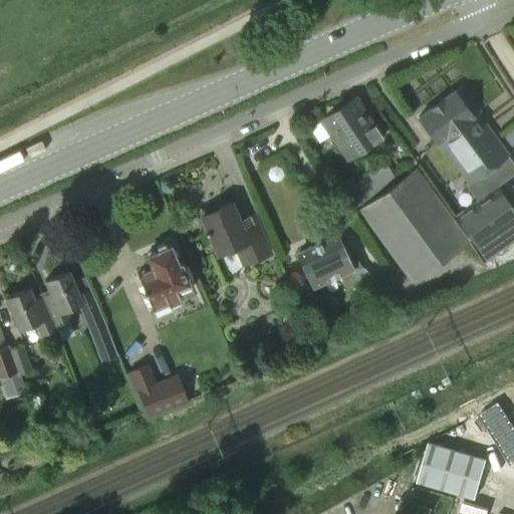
[(438,143),(439,142),(468,182),(467,184),(479,200),(457,217),(480,247),(513,221),(513,210),(497,187),(489,193),(477,177),(507,155),(484,121),(487,119),(462,85),(455,91),(454,90),(419,116),(438,143)]
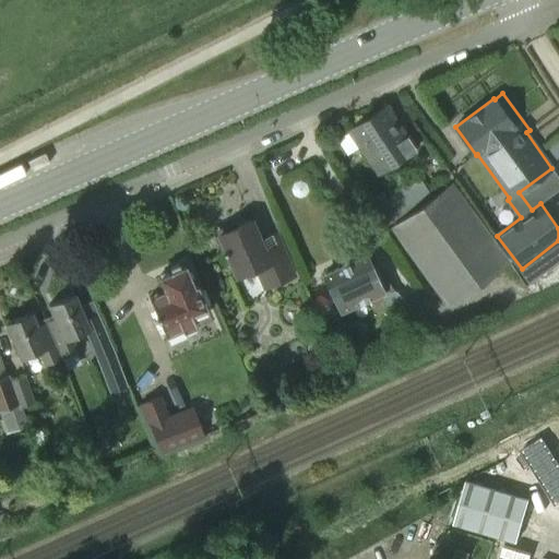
[(415,150),(385,105),(348,130),(348,131),(336,139),(346,153),(358,145),(378,174),(415,150)]
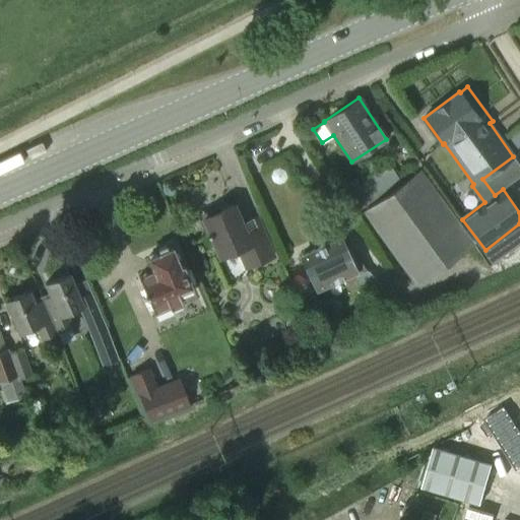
[(393,183),(390,173),(387,161),(338,194),(355,214),(393,183)]
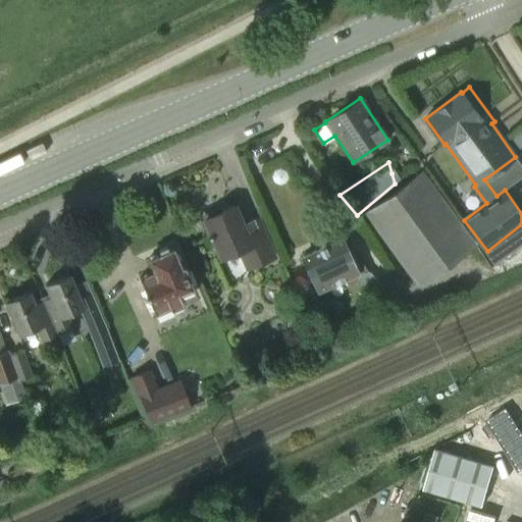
[(365,212),(418,285),(476,243),(423,170),(365,212)]
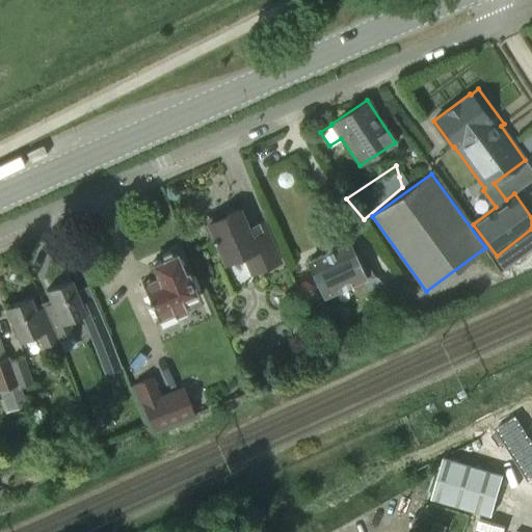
[(251,239),(239,210),(209,223),(215,238),(212,239),(213,242),(216,240),(225,262),(244,254),(253,273),(280,261),(267,233),(251,239)]
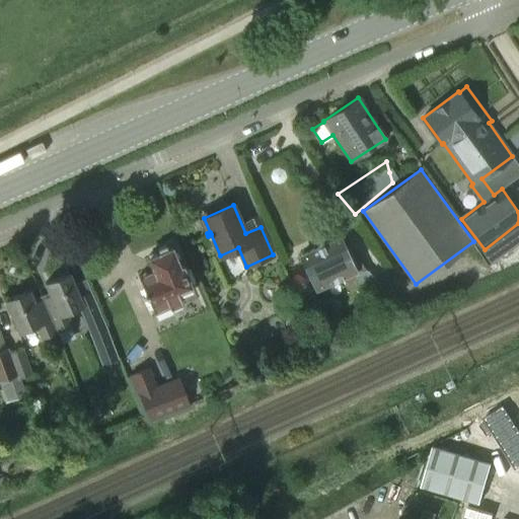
[(300,253),(316,288),(365,265),(365,264),(363,265),(359,254),(351,258),(340,235),(300,253)]
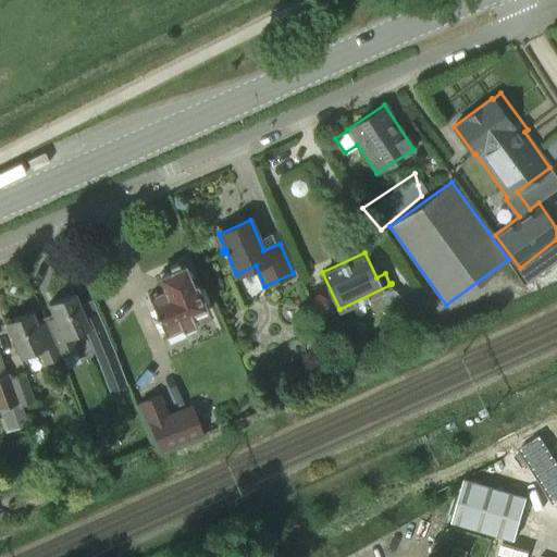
[(163,289),(149,296),(168,336),(198,323),(193,312),(207,307),(197,283),(194,285),(185,264),(158,276),(163,289)]
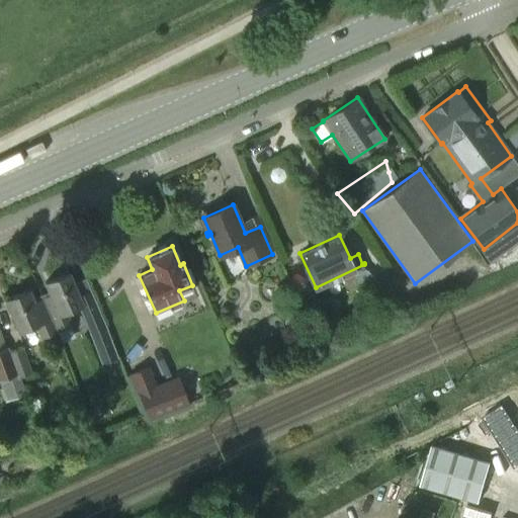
[(41,297),(57,332),(72,326),(66,313),(83,306),(69,272),(45,282),(50,293),(41,297)]
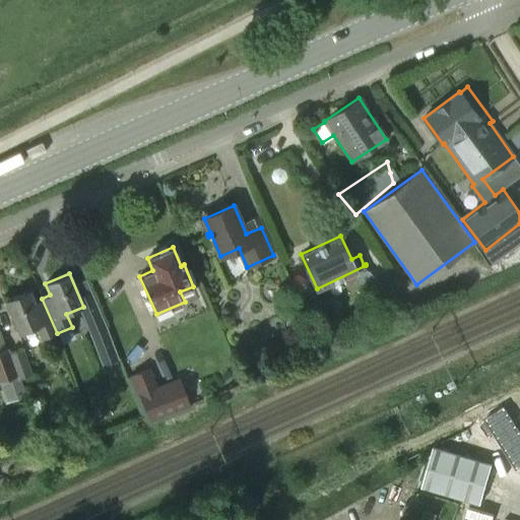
[(57,333),(42,299),(35,302),(29,289),(5,301),(19,334),(37,327),(43,339),(57,333)]
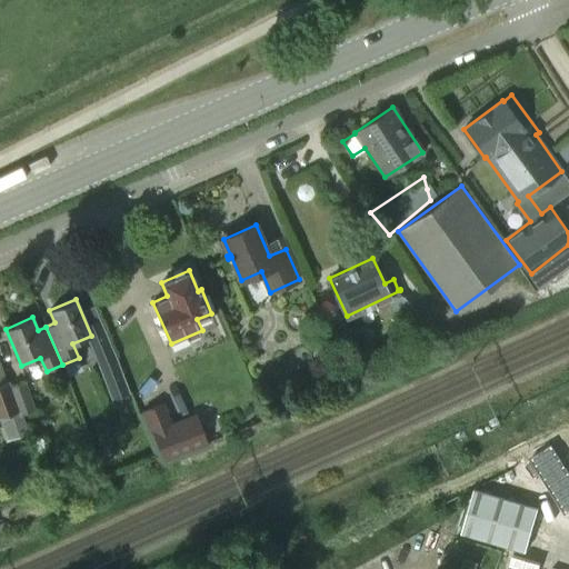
[(116,358),(115,359),(99,365),(111,398),(129,391),(116,358)]
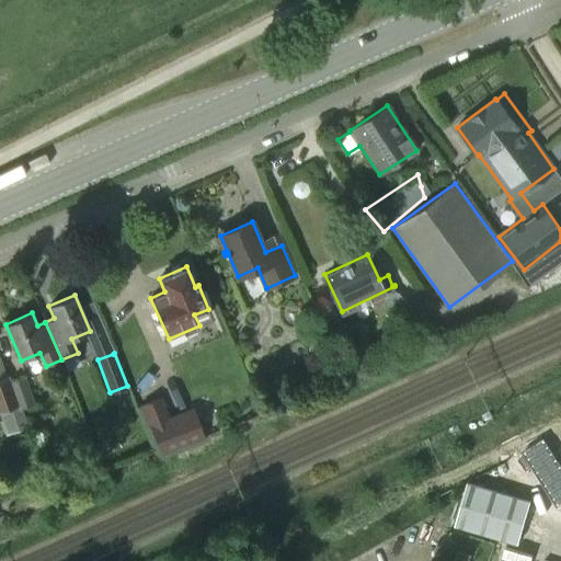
[(0,410),(18,404),(9,381),(8,376),(0,378),(0,410)]
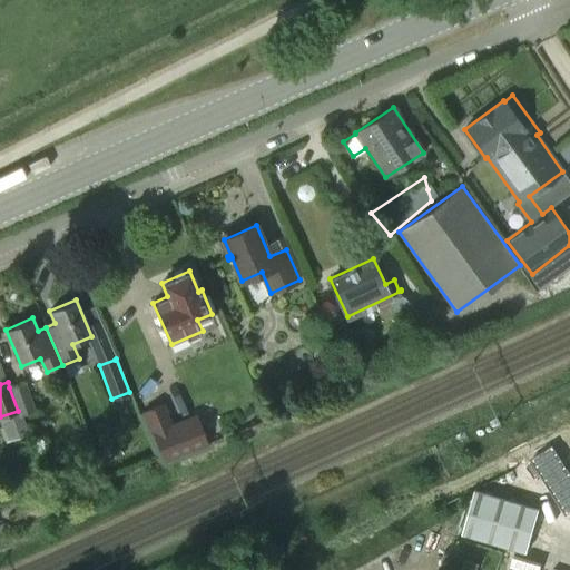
[(26,382),(9,387),(18,411),(19,415),(36,410),(26,382)]
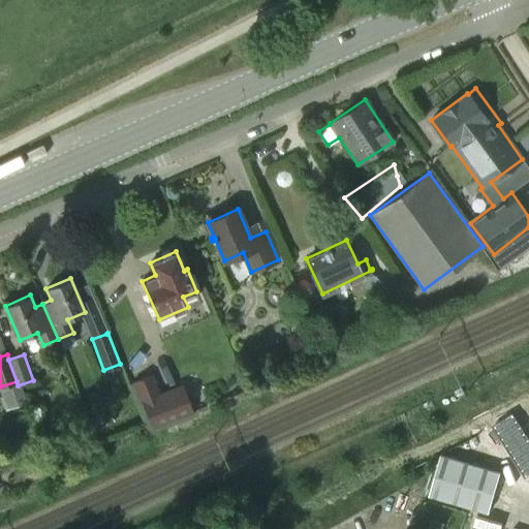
[(184,385),(167,393),(157,397),(149,378),(136,383),(156,427),(194,410),(184,385)]
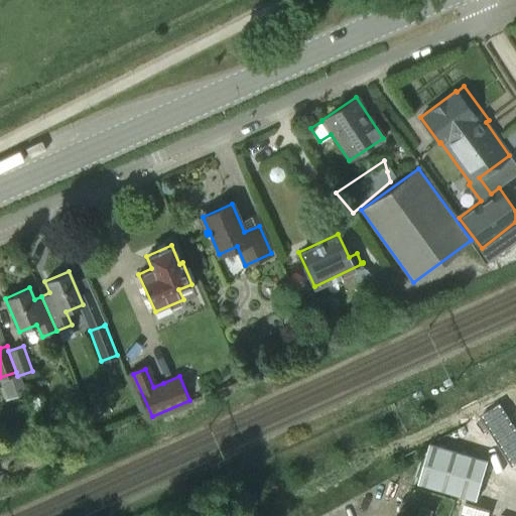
[(515,462),(515,428),(500,404),(480,417),(511,465),(515,462)]
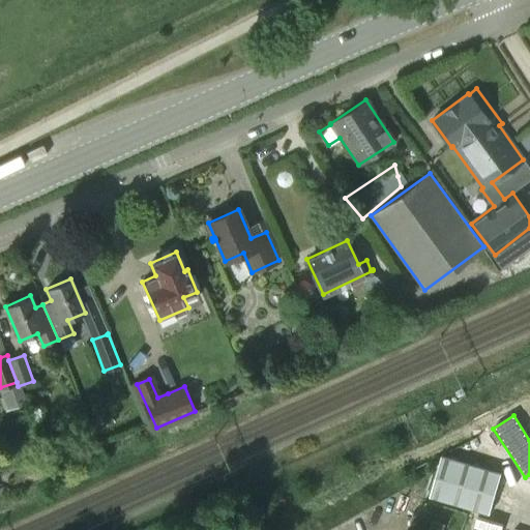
[(441,455),(430,496),(490,513),(501,473),(441,455)]
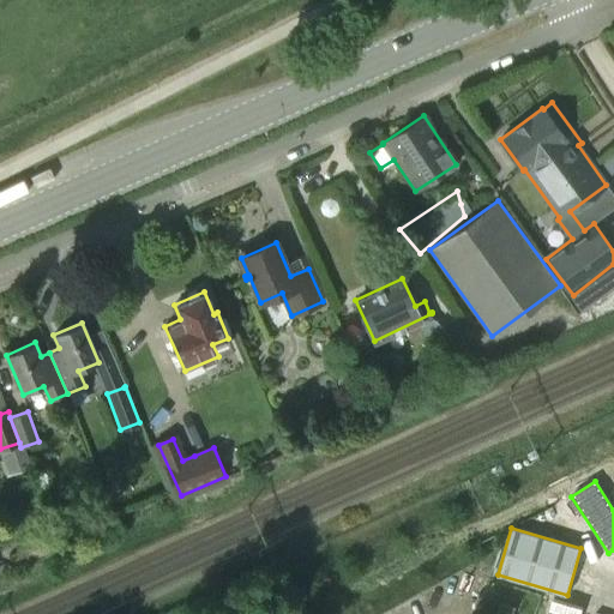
[(551,601),(546,613),(564,613),(567,607),(551,601)]
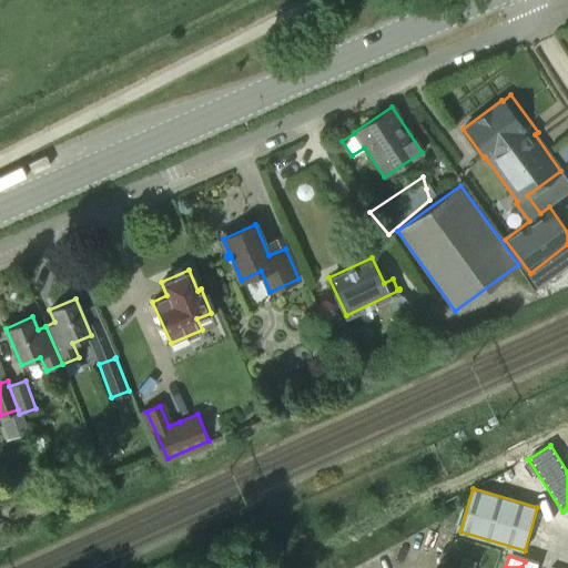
[(474,567),(476,563),(463,558),(459,567),(474,567)]
